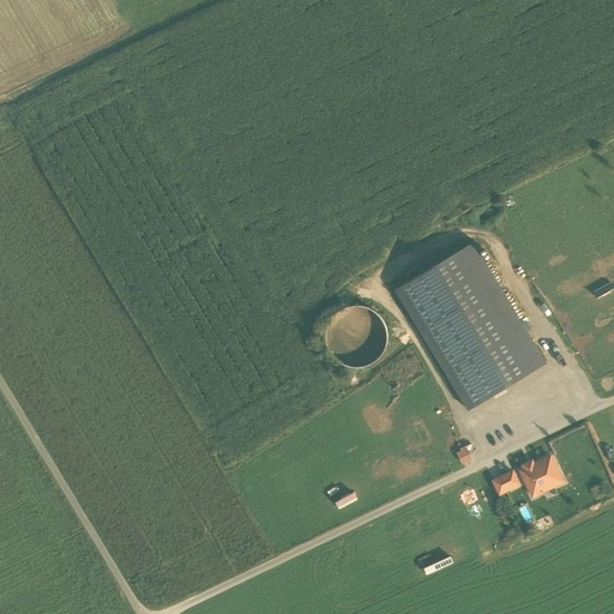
[(473,244),(396,290),(469,410),(546,363),(473,244)]
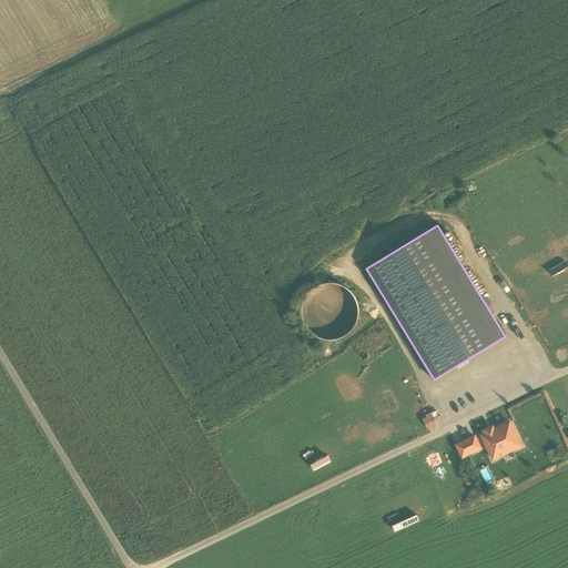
[(301,307),(302,318),(306,328),(315,336),(326,340),(337,340),(347,334),(355,326),(358,315),(357,304),(353,294),(344,286),(333,283),(322,283),(312,288),(304,297),(301,307)]
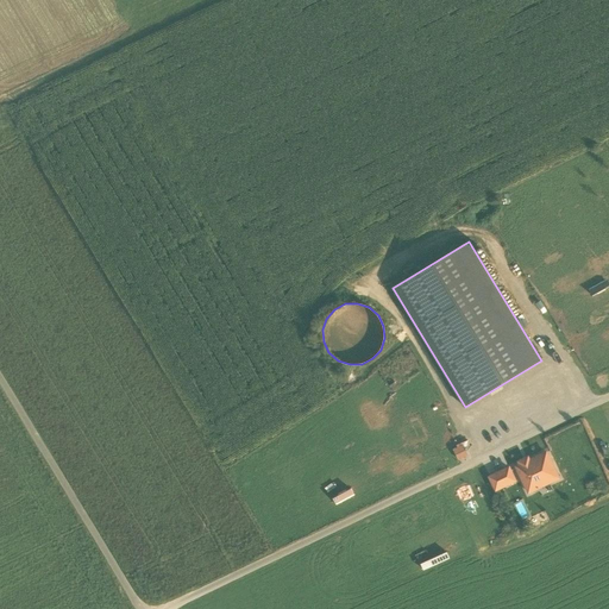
[(394,400),(397,407),(416,399),(413,391),(394,400)]
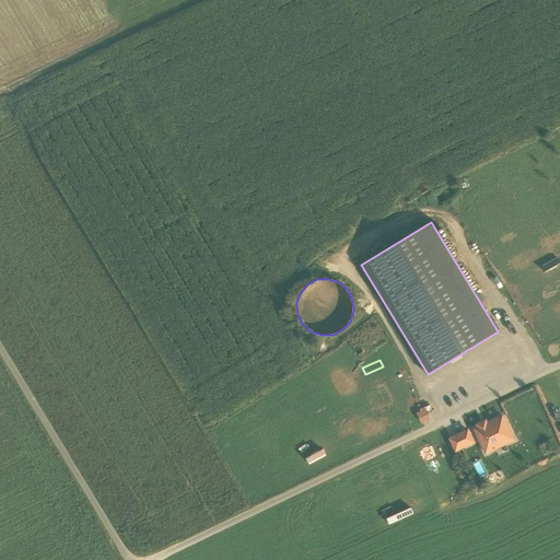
[(412,410),(418,422),(435,413),(430,401),(412,410)]
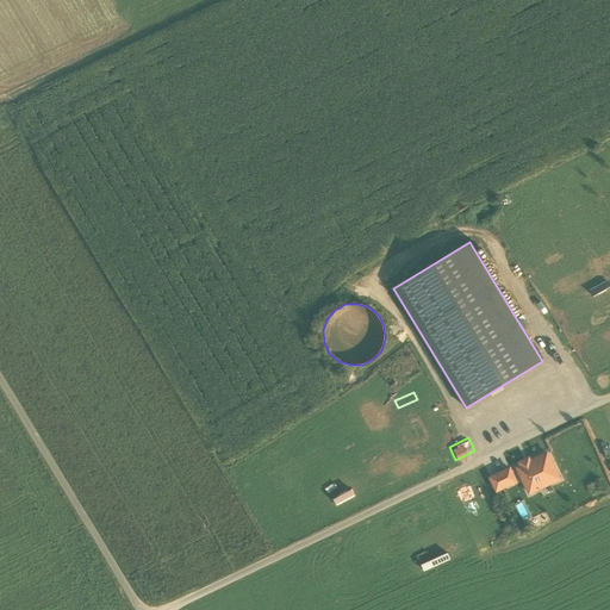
[(547,453),(517,467),(529,493),(539,489),(536,485),(548,479),(551,483),(560,479),(547,453)]
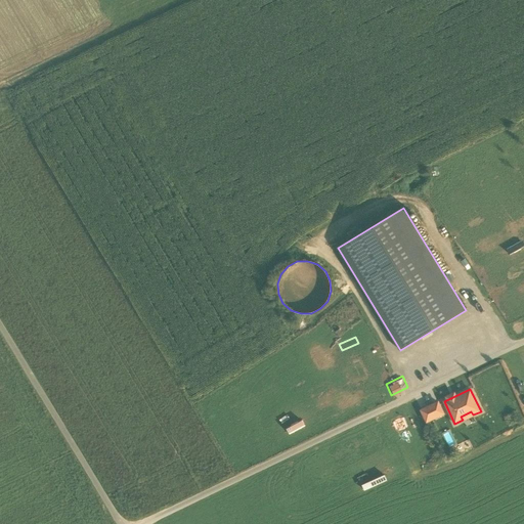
[(438,402),(421,410),(427,422),(443,413),(438,402)]
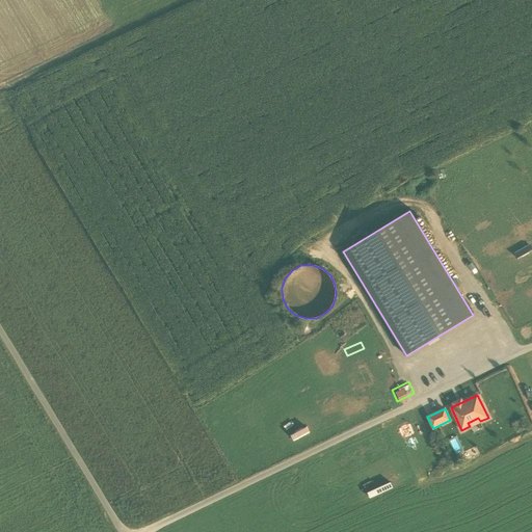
[(468,423),(470,426),(480,421),(478,418),(468,423)]
